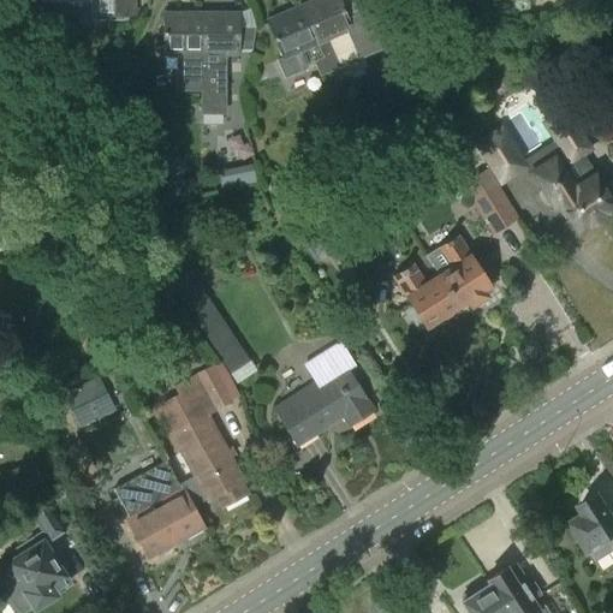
[(94,0),(94,13),(136,15),(136,0),(94,0)]
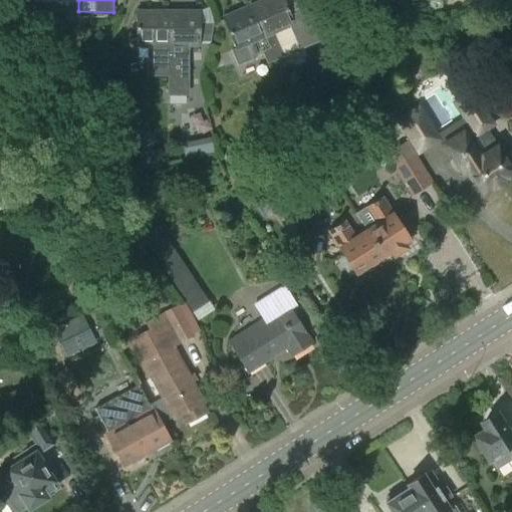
[(256,0),(252,2),(266,35),(270,46),(276,58),(284,55),(274,32),(291,24),(296,36),(309,31),(296,0),(294,0),(286,4),(284,0),(256,0)]
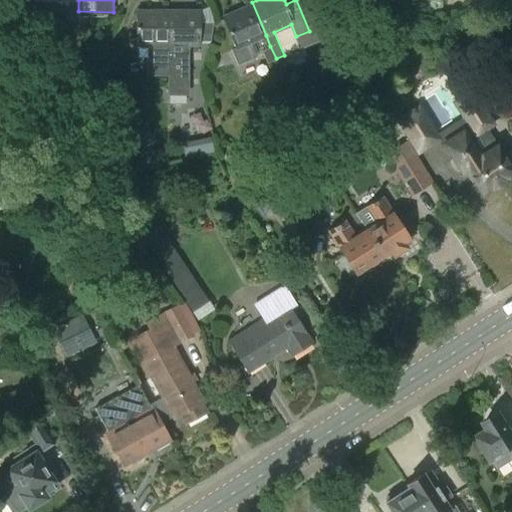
[(266,35),(252,2),(225,14),(238,46),(232,48),(238,64),(258,56),(252,41),(266,35)]
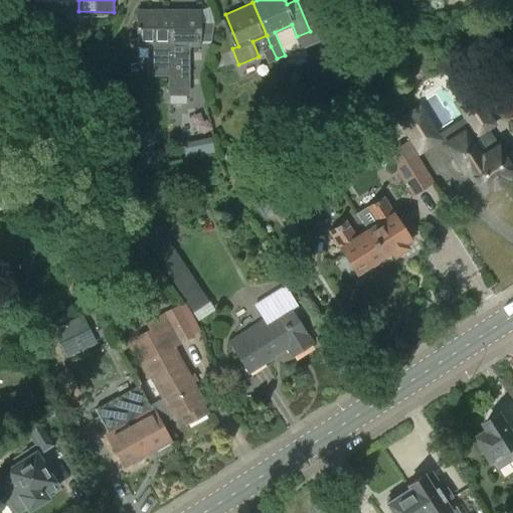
[(138,45),(169,45),(170,45),(170,9),(138,9),(138,45)]
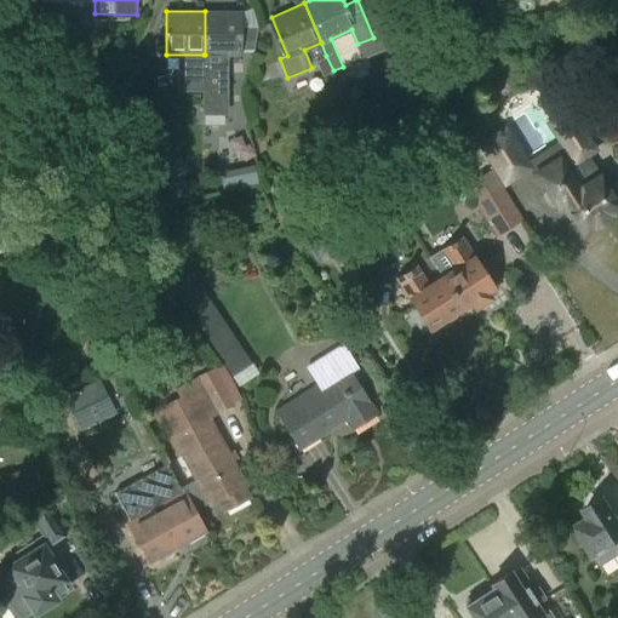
[(204,55),(202,68),(205,68),(205,84),(221,84),(221,55),(241,56),(241,11),(205,11),(205,55),(204,55)]
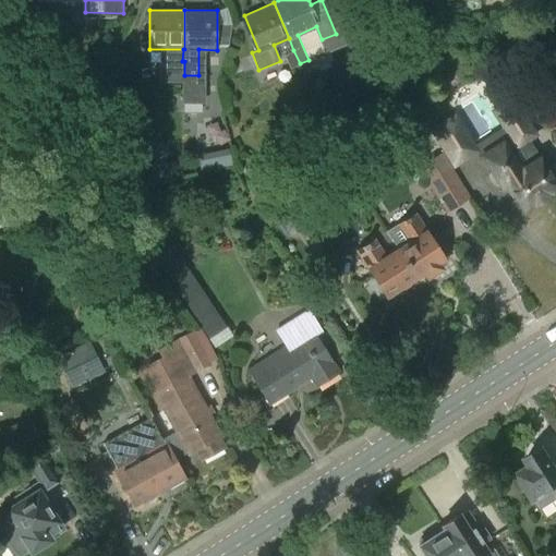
[(291,68),(300,63),(293,50),(286,53),(291,68)]
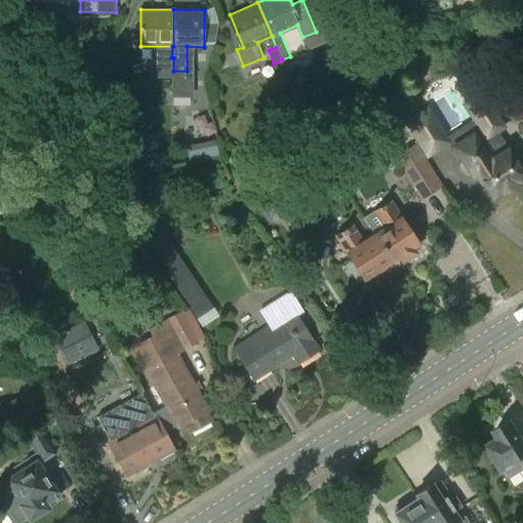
[(102,59),(92,72),(104,80),(113,68),(102,59)]
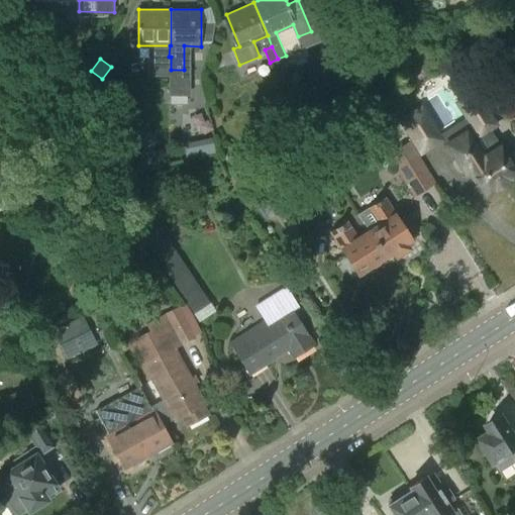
[(122,84),(111,87),(113,98),(125,96),(122,84)]
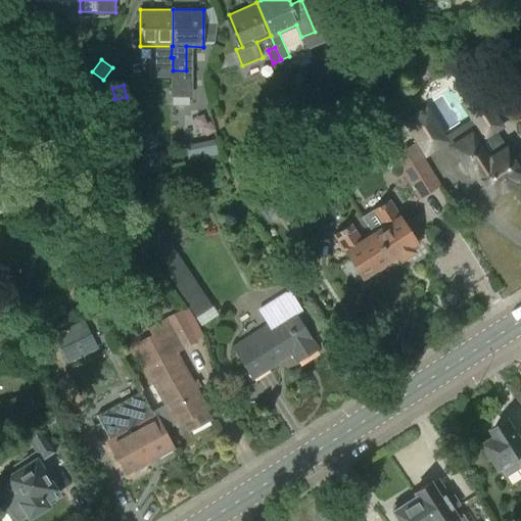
[(473,119),(447,135),(428,103),(403,120),(425,156),(450,142),(454,147),(455,147),(463,160),(462,163),(465,170),(469,170),(472,174),(477,171),(492,194),(502,188),(503,190),(509,189),(513,187),(514,183),(515,182),(515,179),(520,175),(520,170),(495,130),(504,126),(481,90),(462,102),(473,119)]
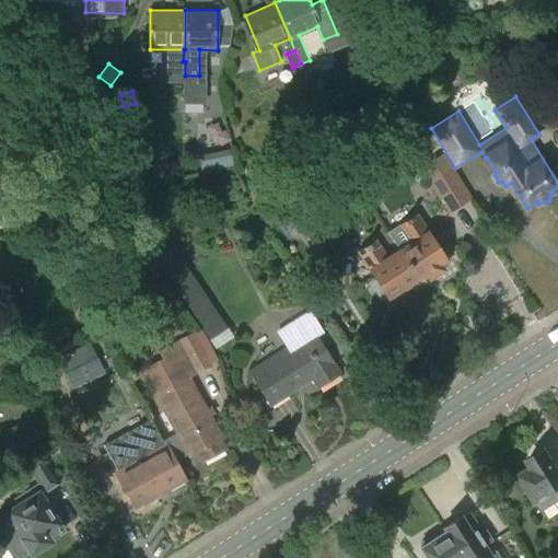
[(235,165),(231,149),(205,154),(209,171),(235,165)]
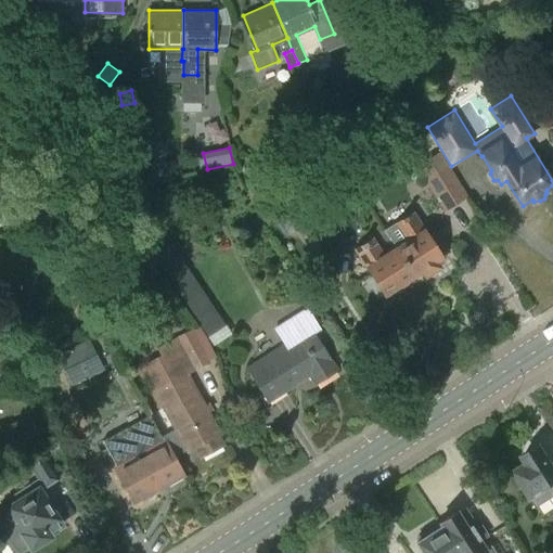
[(434,164),(438,171),(450,164),(446,157),(434,164)]
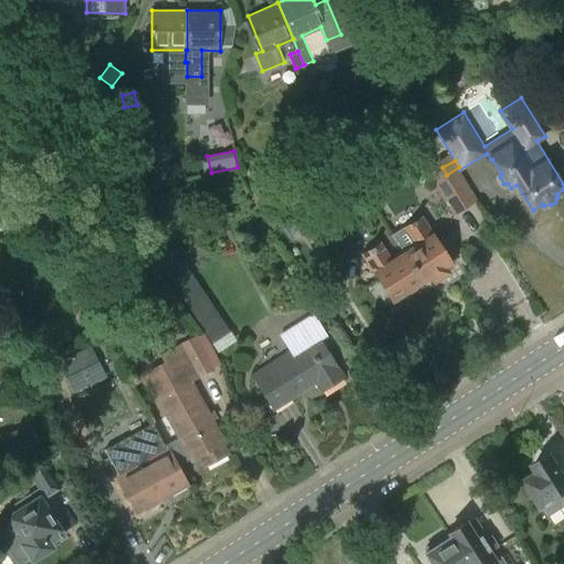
[(434,183),(453,215),(479,199),(459,167),(447,175),(434,183)]
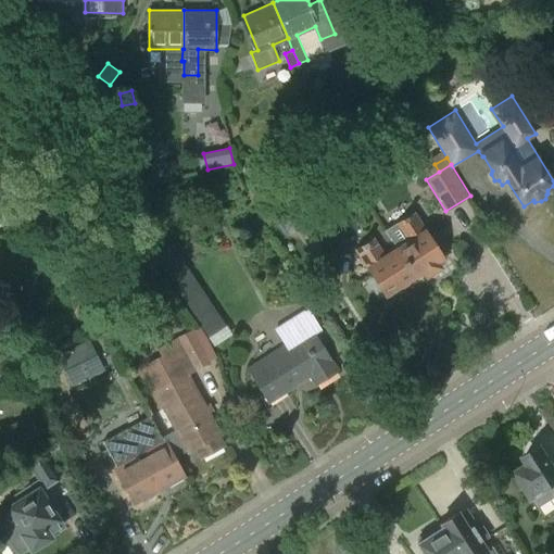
[(378,282),(376,288),(379,293),(383,293),(385,294),(424,269),(426,272),(431,272),(437,268),(439,264),(437,261),(443,256),(437,246),(441,242),(436,234),(430,237),(414,211),(397,221),(408,240),(385,255),(374,237),(356,248),(378,282)]
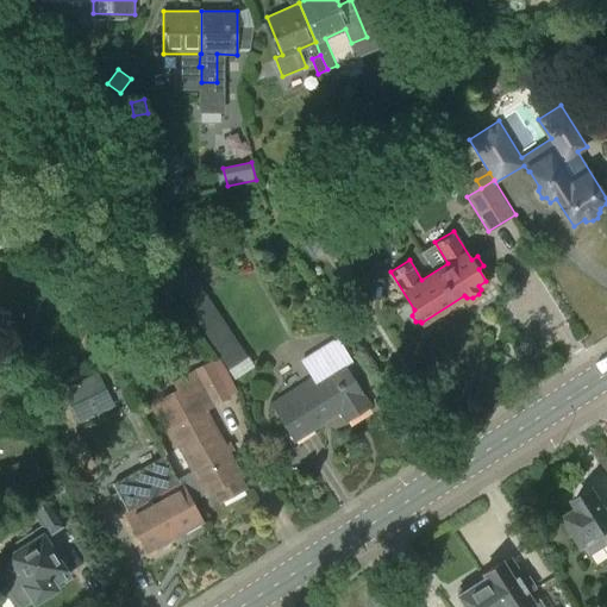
[(170,279),(236,377),(255,364),(189,266),(170,279)]
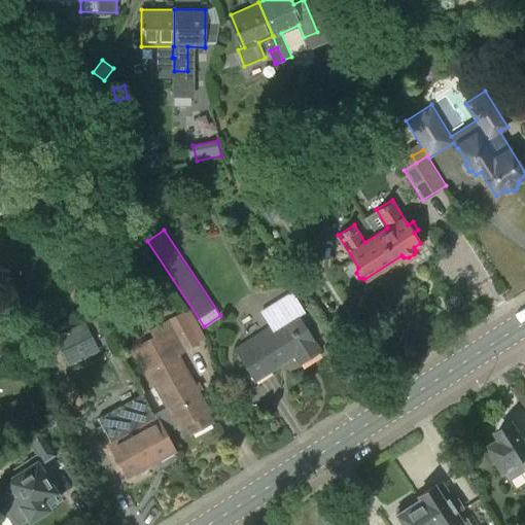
[(260,311),(271,325),(235,347),(253,379),(293,353),(299,362),(318,350),(298,315),(304,311),(291,292),(260,311)]
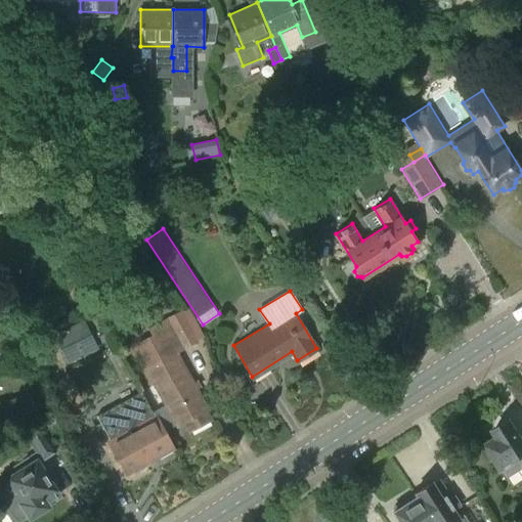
[(167,403),(154,410),(165,429),(177,423),(178,425),(184,422),(189,432),(213,420),(177,352),(185,347),(169,316),(150,327),(155,335),(135,345),(167,403)]
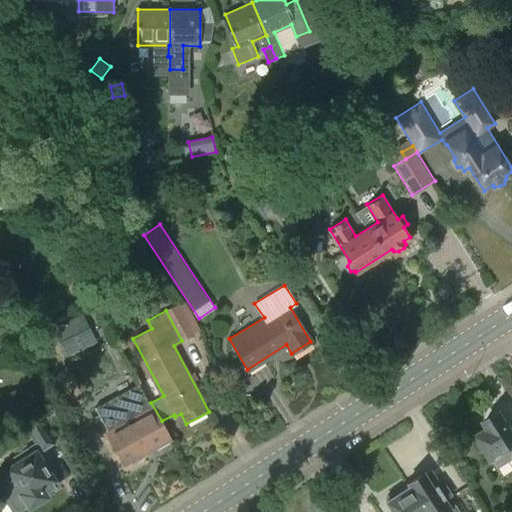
[(56,330),(65,349),(93,336),(84,316),(56,330)]
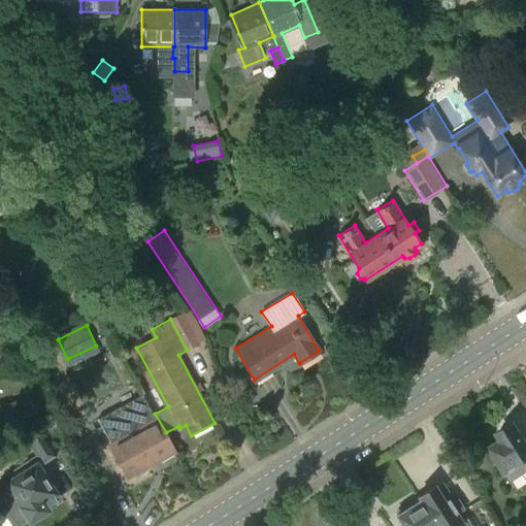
[(166,432),(155,414),(144,393),(101,416),(114,441),(110,444),(128,474),(175,450),(166,432)]
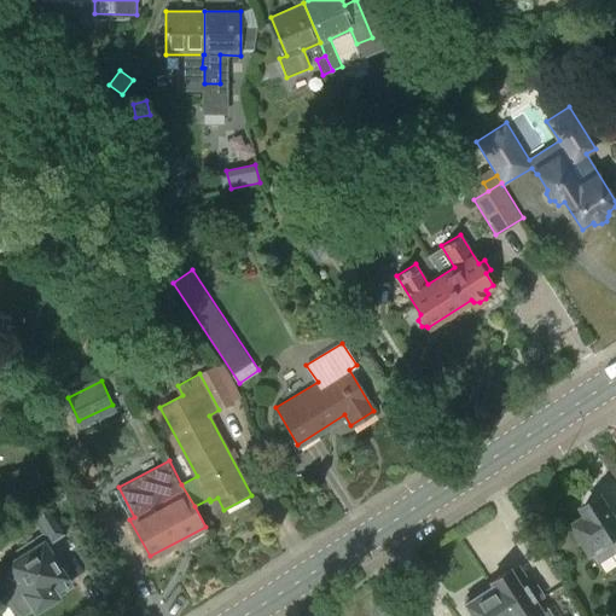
[(615,511),(605,495),(586,507),(591,516),(576,524),(600,564),(615,553),(615,511)]
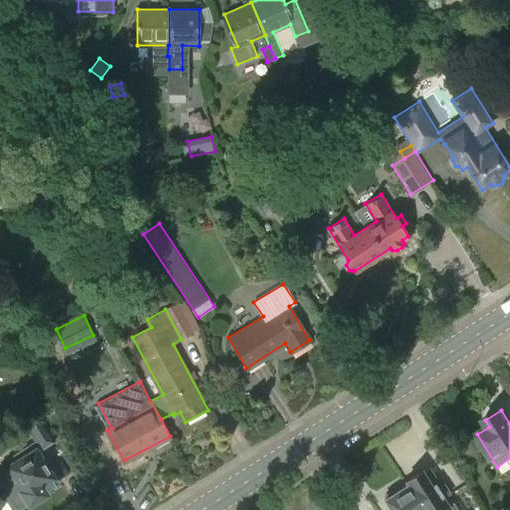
[(27,428),(41,449),(57,439),(43,418),(27,428)]
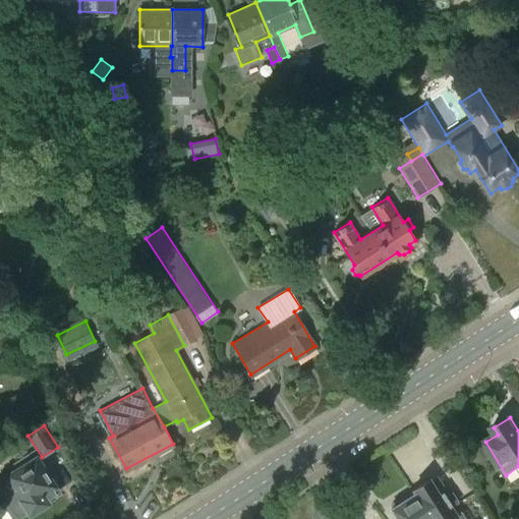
[(14,471),(0,479),(0,496),(12,515),(20,517),(30,512),(31,514),(35,511),(40,512),(44,509),(45,504),(48,502),(47,500),(60,492),(38,457),(34,460),(30,453),(10,466),(14,471)]
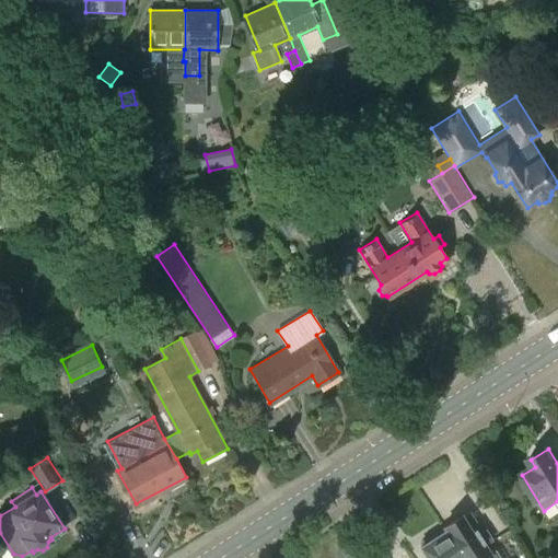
[(445,527),(448,530),(449,530),(460,545),(466,557),(493,557),(486,546),(491,543),(472,512),(463,516),(445,527)]
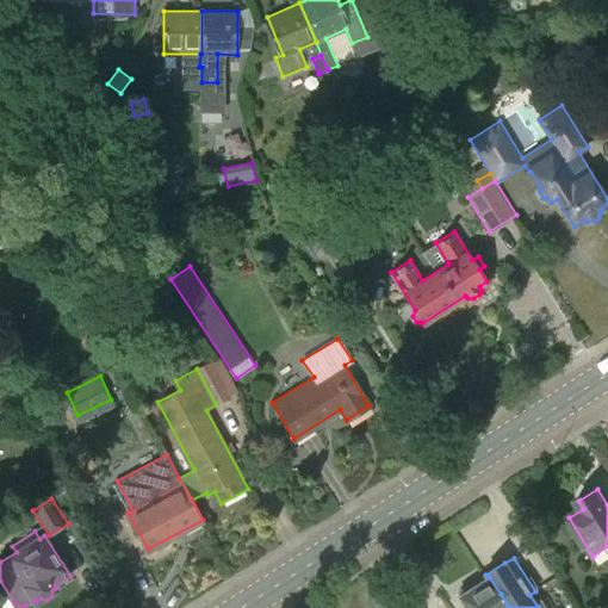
[(489,577),(488,577),(476,585),(473,583),(464,589),(464,593),(460,596),(467,607),(508,607),(501,594),(489,577)]
